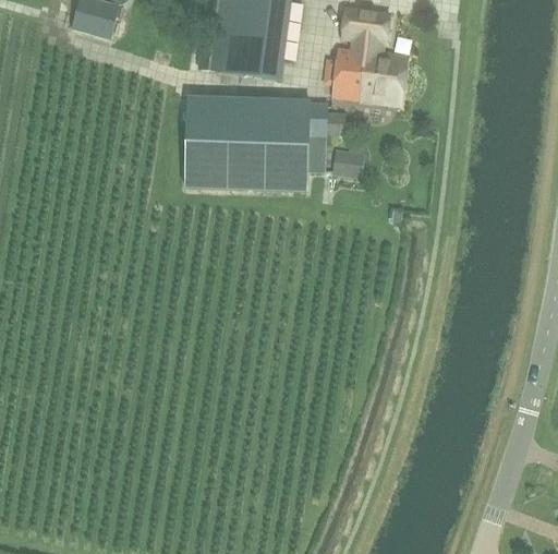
[(119,4),(102,0),(80,0),(72,28),(110,38),(119,4)]
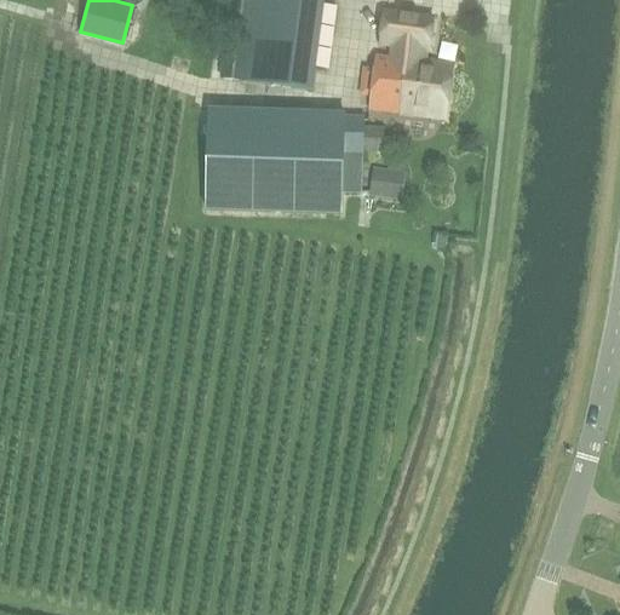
[(311,87),(323,0),(231,0),(222,75),(268,81),(311,87)]
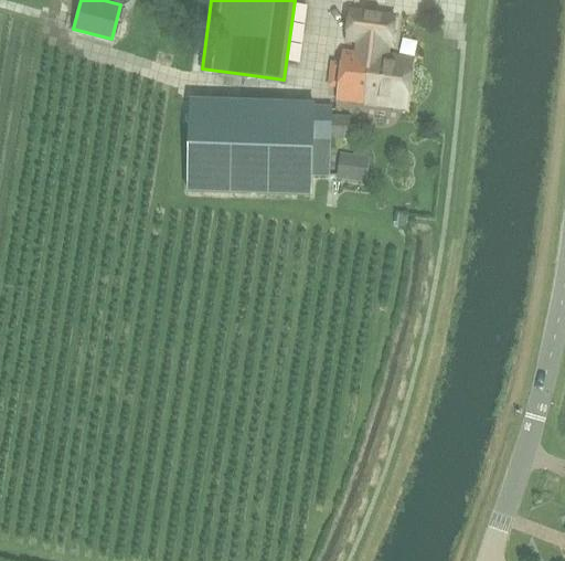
[(406,106),(413,55),(392,53),(393,44),(396,20),(348,13),(344,38),(355,39),(354,50),(343,49),(337,97),(406,106)]
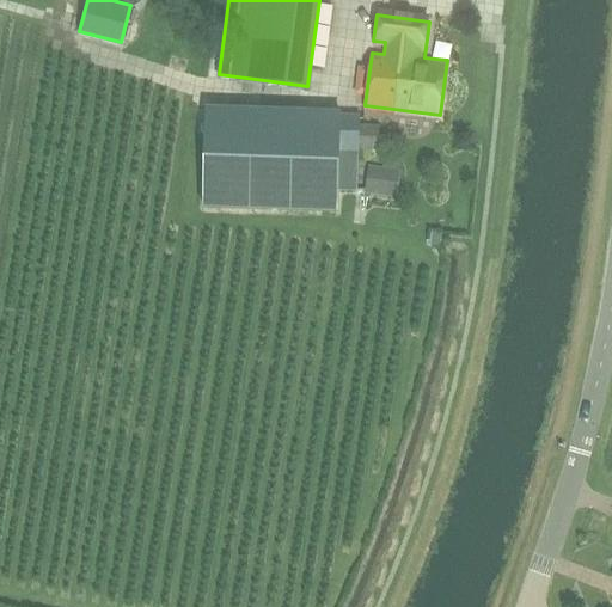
[(207,109),(202,204),(336,208),(337,146),(366,147),(367,114),(207,109)]
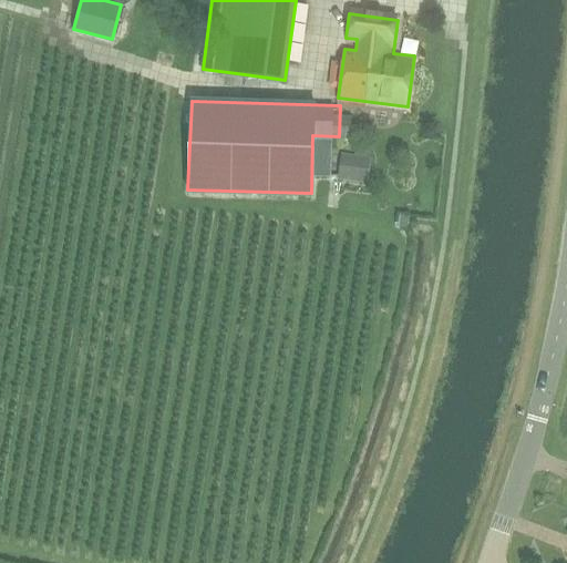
[(370,159),(342,155),(339,175),(367,178),(370,159)]
